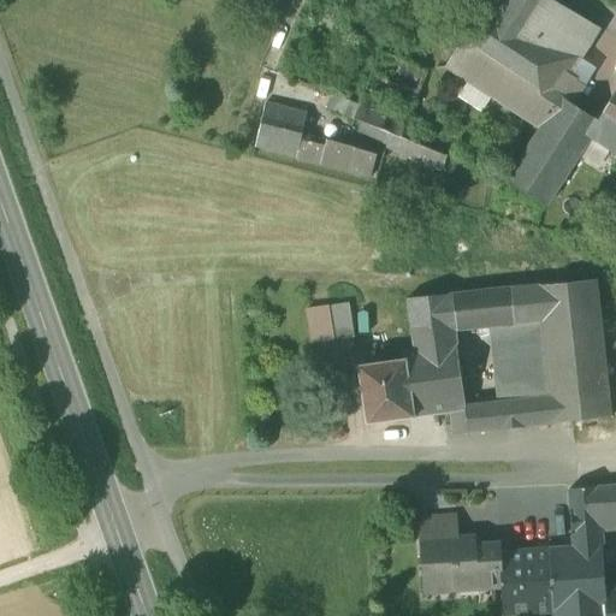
[(493,100),(540,130),(561,99),(557,96),(598,29),(561,7),(550,0),(489,0),(445,69),(468,83),(492,99),(493,100)]
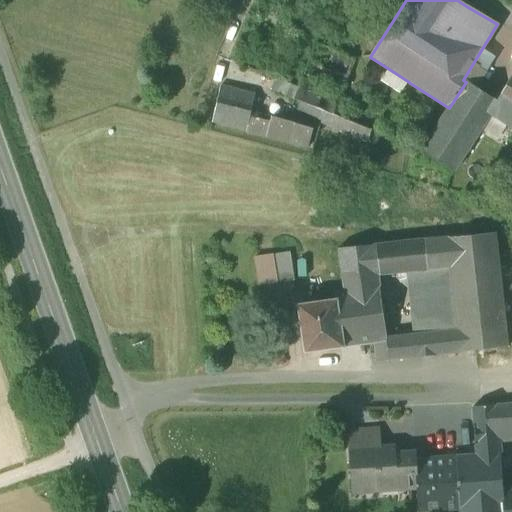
[(294,100),(329,114),(331,115),(339,97),(354,59),(317,44),(298,88),(294,100)]
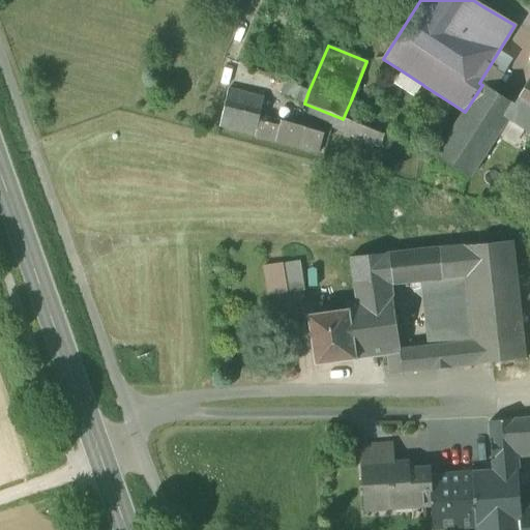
[(423,85),(403,71),(393,86),(414,98),(423,85)]
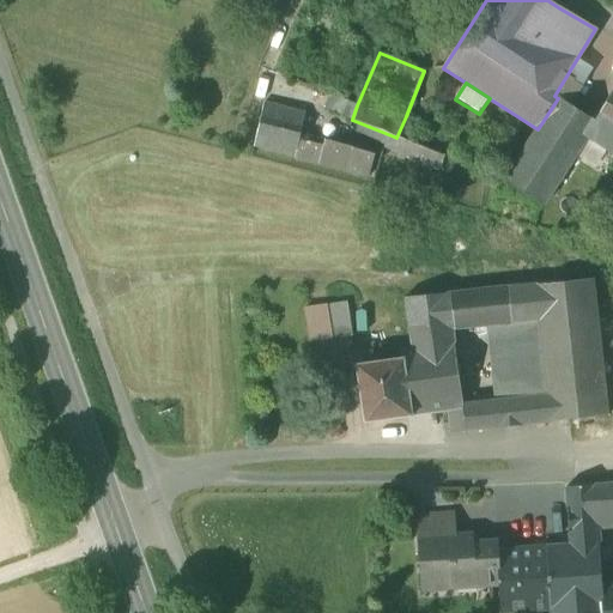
[(612,93),(594,122),(586,137),(587,138),(612,155),(612,93)]
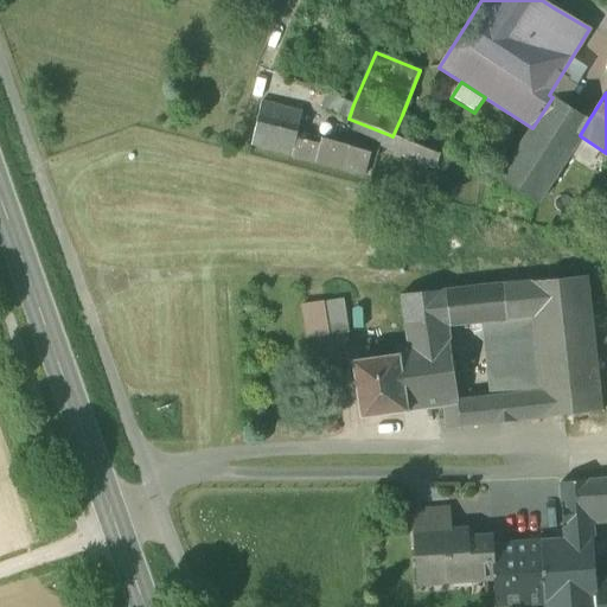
[(321,107),(349,119),(353,104),(326,94),(321,107)]
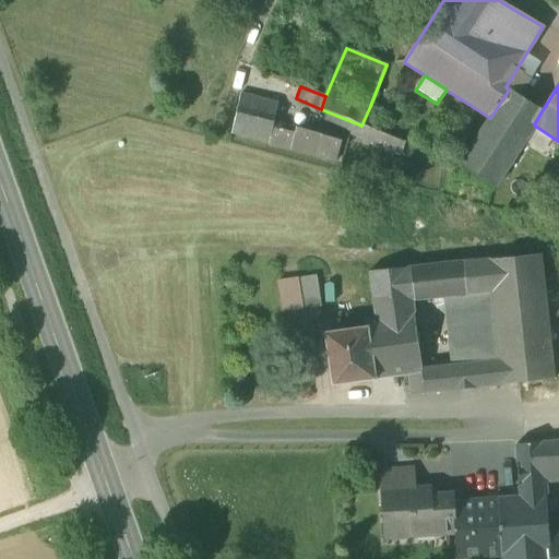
[(542,111),(509,90),(490,118),(473,145),(461,165),(460,166),(495,188),(535,126),(534,125),(542,111)]
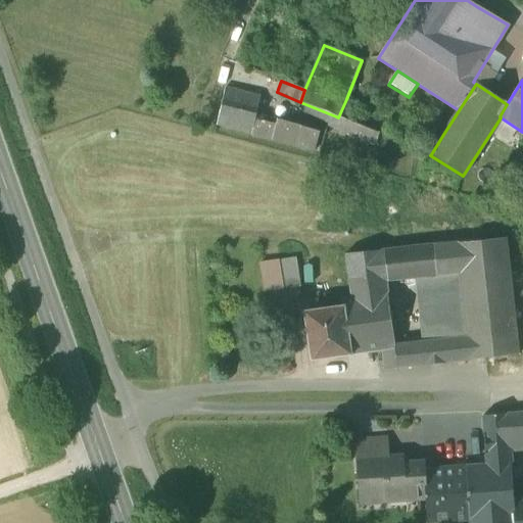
[(251,132),(252,133),(256,114),(260,97),(225,89),(217,124),(251,132)]
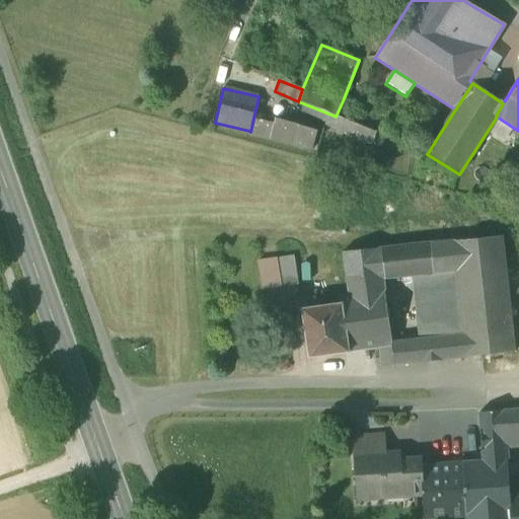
[(249,134),(270,138),(274,124),(262,120),(263,116),(254,114),(250,132),(249,131),(249,134)]
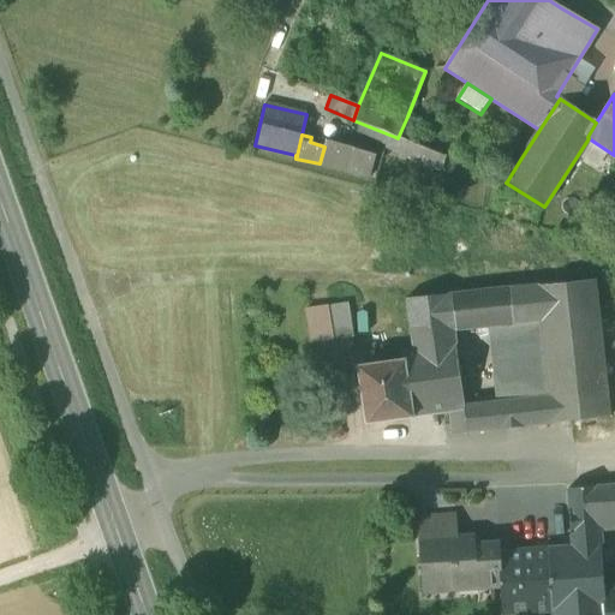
[(423,149),(398,138),(395,137),(390,150),(418,162),(423,149)]
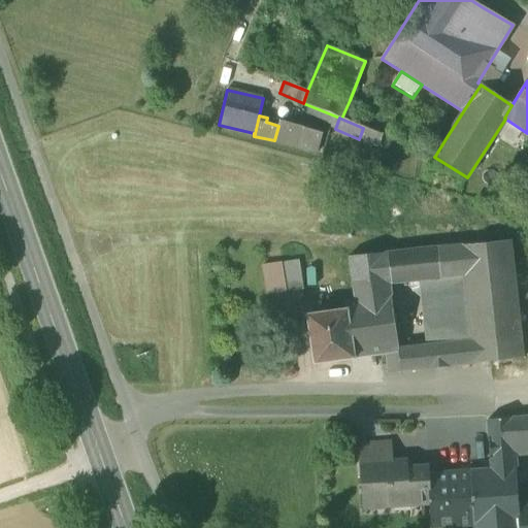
[(279,121),(278,126),(274,140),(317,153),(323,133),(279,121)]
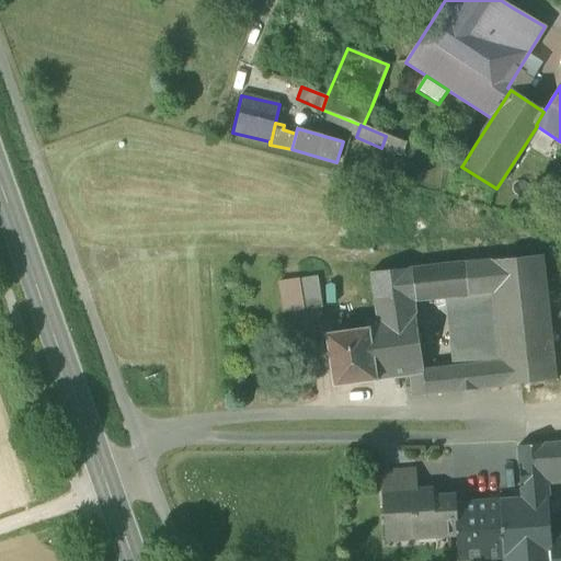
[(542,256),(490,261),(493,294),(501,363),(503,387),(556,380),(542,256)]
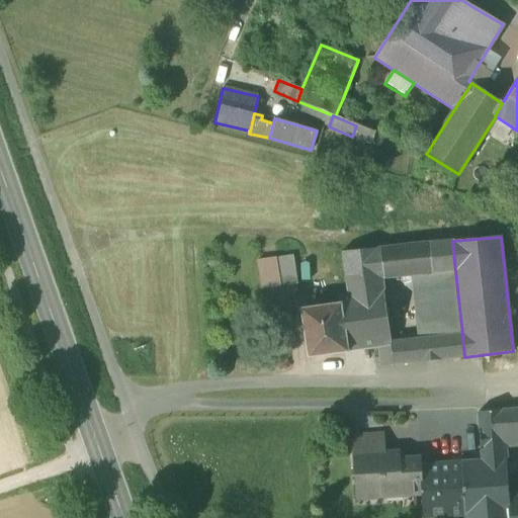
[(452,241),(432,243),(435,273),(455,271),(452,241)]
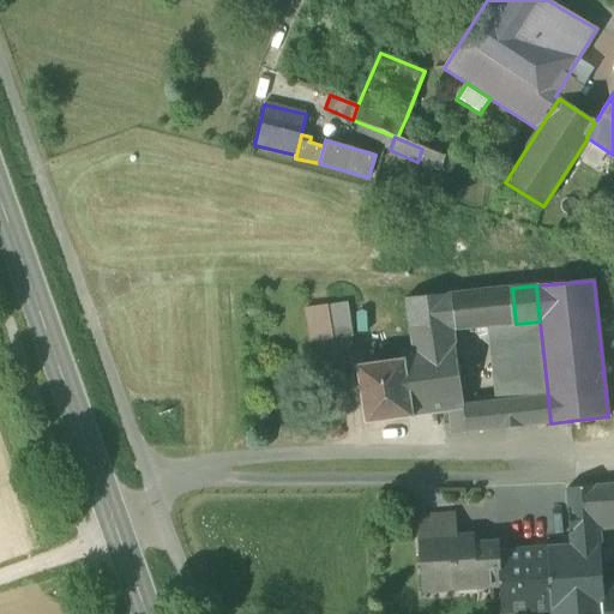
[(493,326),(516,324),(512,288),(405,299),(413,349),(456,343),(453,330),(493,326)]
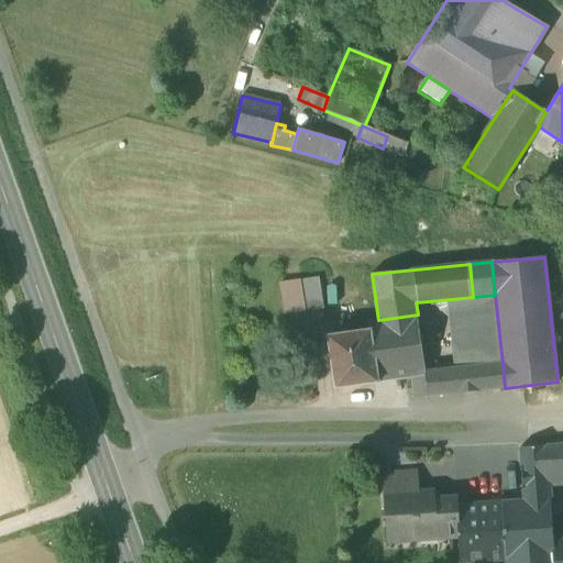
[(319,279),(301,282),(279,285),(284,316),(306,312),(323,310),(319,279)]
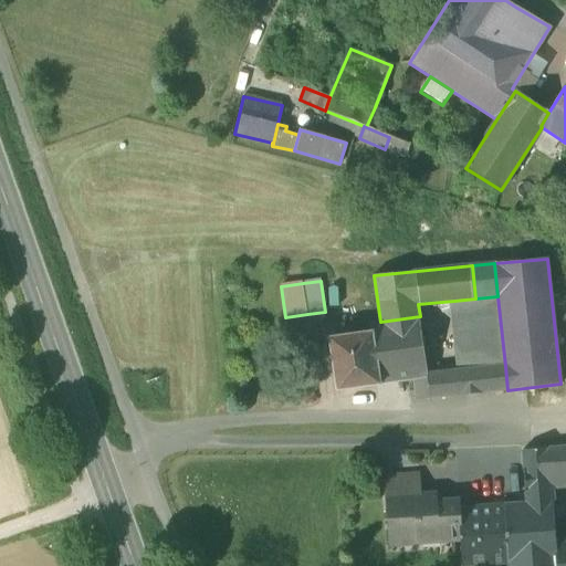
[(475,299),(454,301),(461,370),(505,366),(498,296),(475,299)]
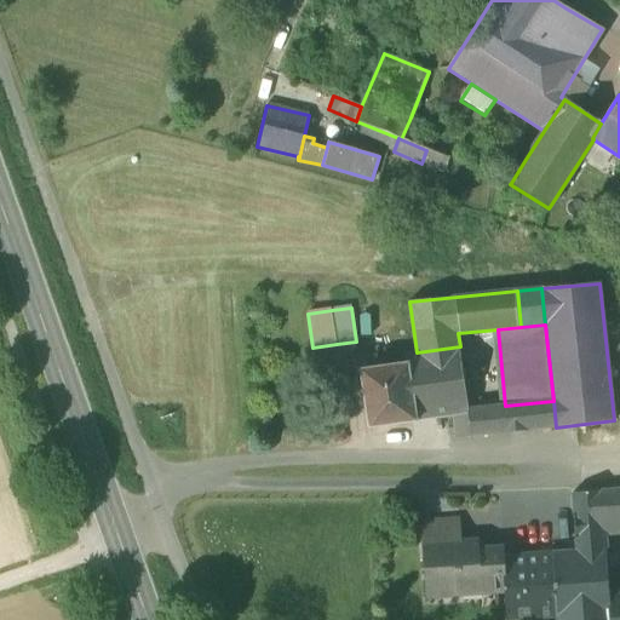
[(469,409),(460,346),(417,352),(406,355),(407,363),(408,363),(417,422),(454,415),(468,413),(469,413),(469,409)]
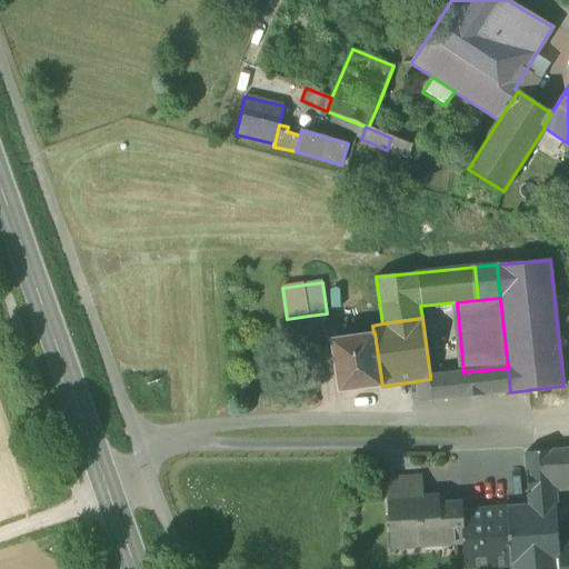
[(331,340),(339,392),(382,387),(375,333),(373,333),(331,340)]
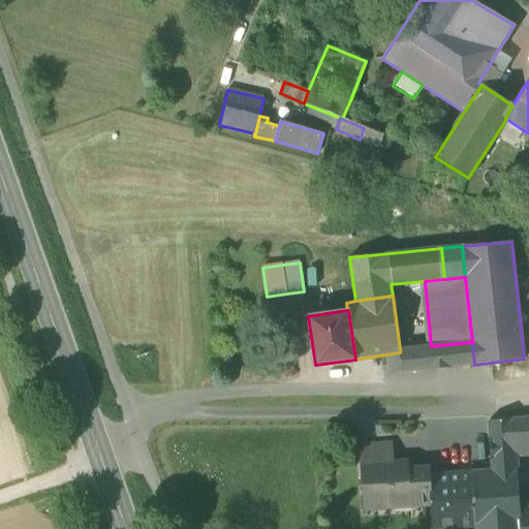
[(472,342),(431,346),(432,369),(448,367),(474,365),(472,342)]
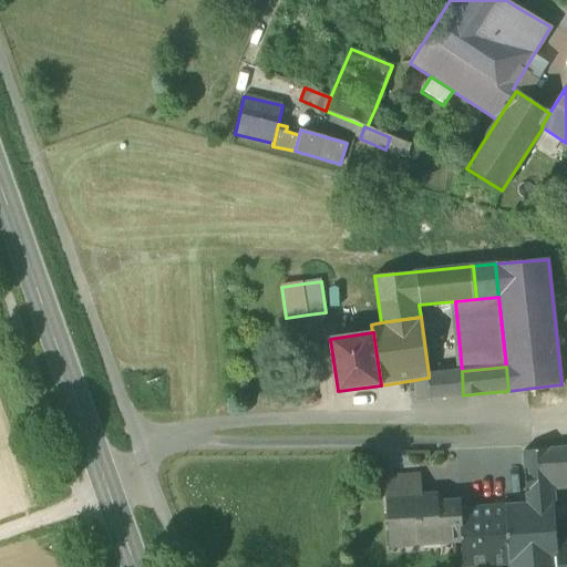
[(431,399),(463,395),(462,371),(429,374),(429,378),(428,378),(431,399)]
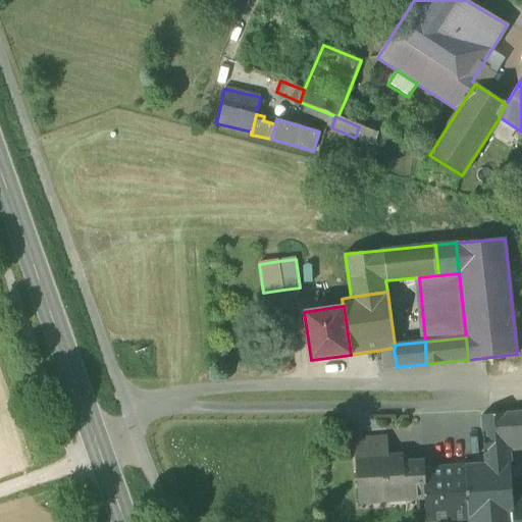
[(384,368),(397,367),(394,348),(382,350),(384,368)]
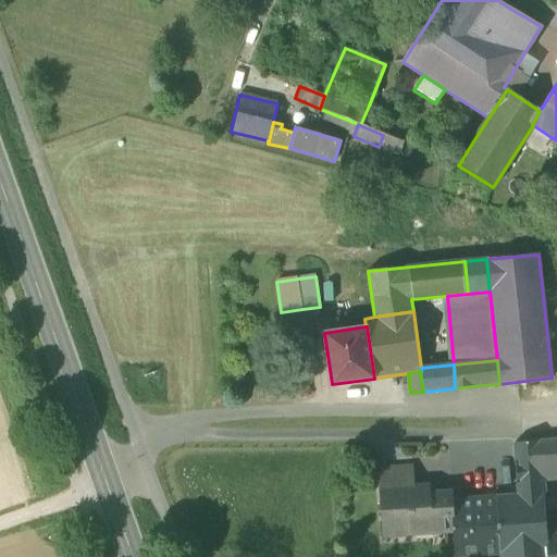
[(542,463),(556,461),(556,440),(540,441),(542,463)]
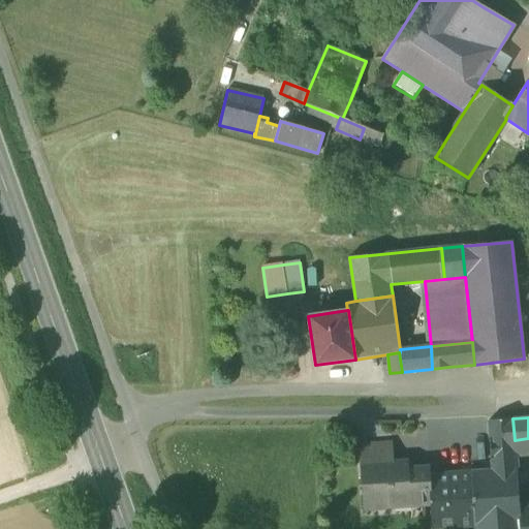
[(489,422),(490,440),(515,440),(512,418),(489,422)]
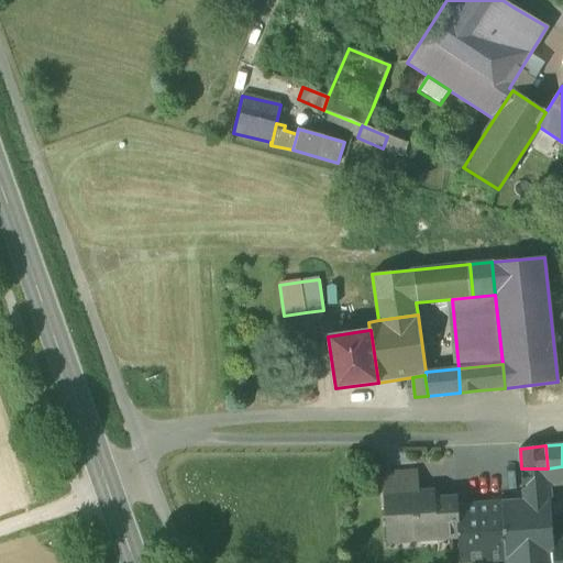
[(521,468),(522,488),(550,486),(548,468),(521,468)]
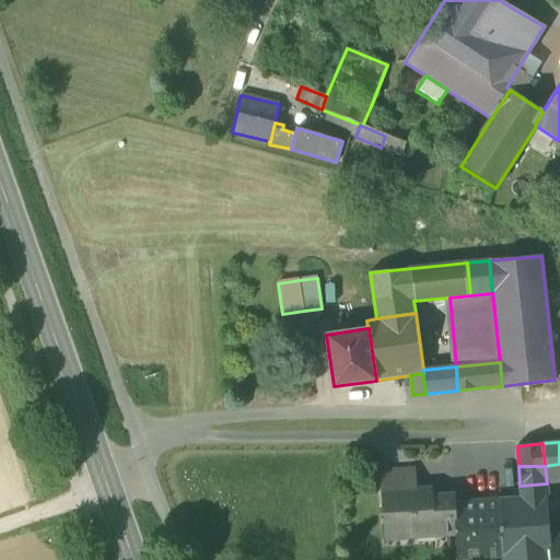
[(391,490),(391,492),(415,491),(413,474),(383,476),(383,491),(391,490)]
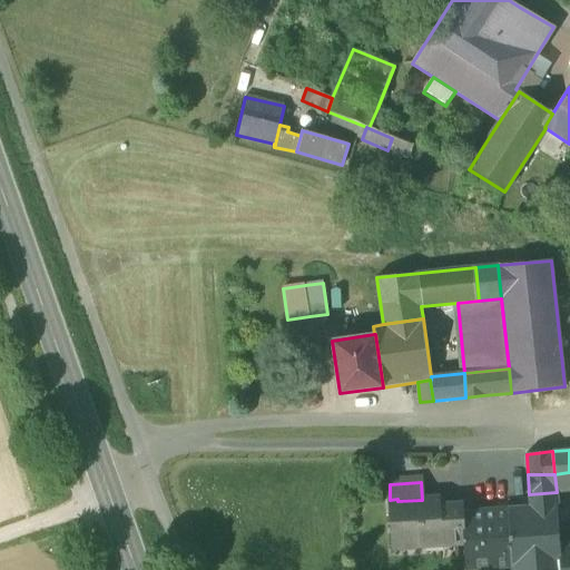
[(560,548),(557,492),(529,494),(530,507),(508,509),(512,568),(512,569),(561,569),(562,567),(560,548)]
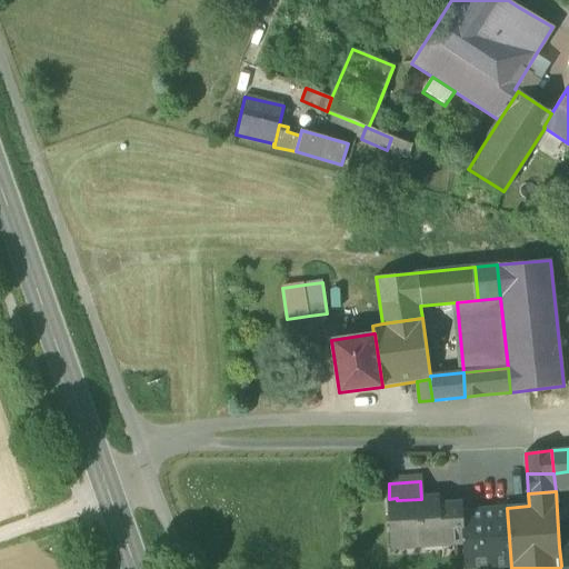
[(463,542),(461,510),(439,511),(438,506),(438,498),(421,499),(397,500),(400,547),(463,542)]
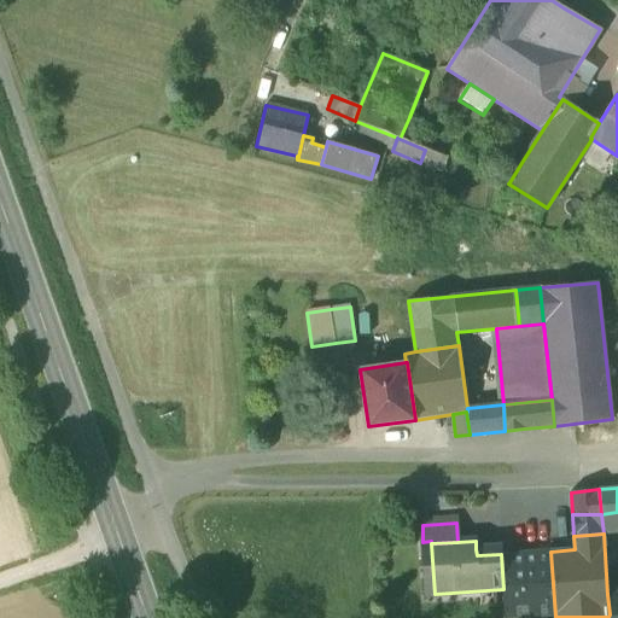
[(551,552),(501,554),(503,589),(505,617),(525,617),(555,616),(551,552)]
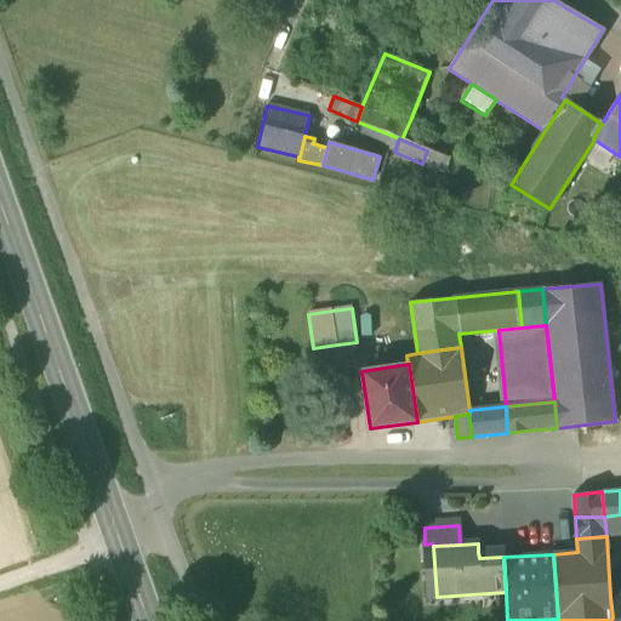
[(620,596),(610,597),(613,617),(620,616),(620,596)]
